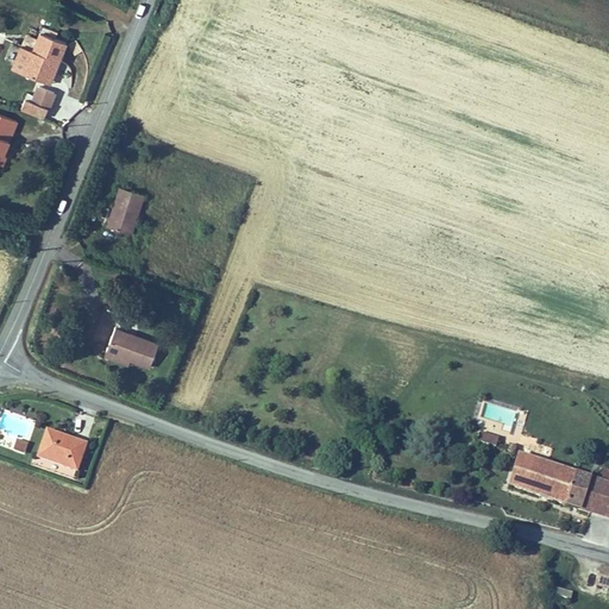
[(24,70),(49,80),(58,57),(62,58),(69,41),(56,36),(58,31),(43,25),(35,48),(32,48),(24,70)]
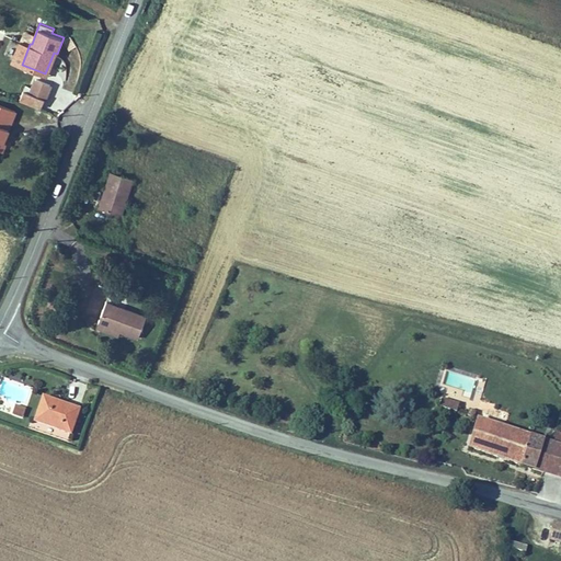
[(22,65),(30,44),(20,39),(11,60),(22,65)]
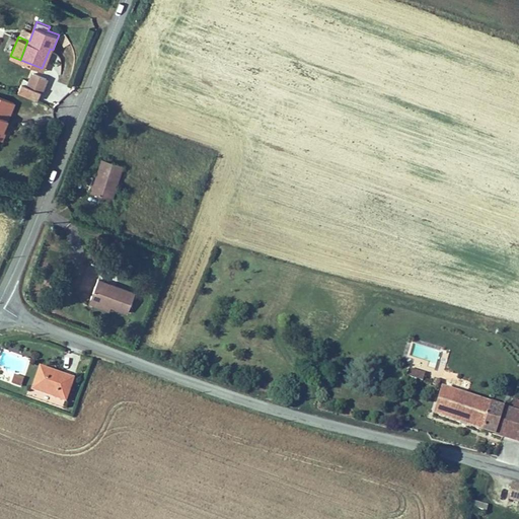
[(53,50),(50,49),(42,68),(46,69),(53,50)]
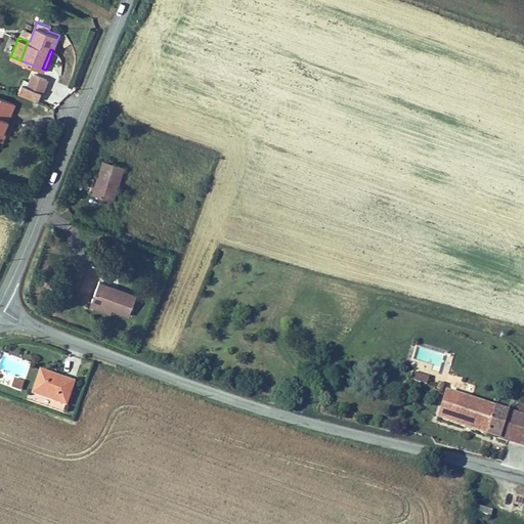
[(32,72),(27,85),(42,91),(45,91),(50,79),(32,72)]
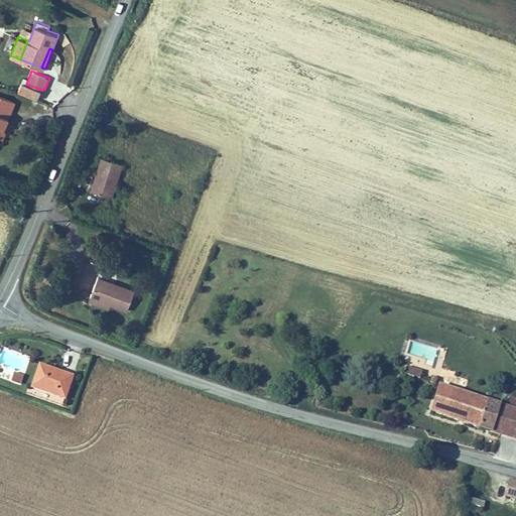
[(26,84),(22,82),(18,93),(37,100),(41,90),(26,84)]
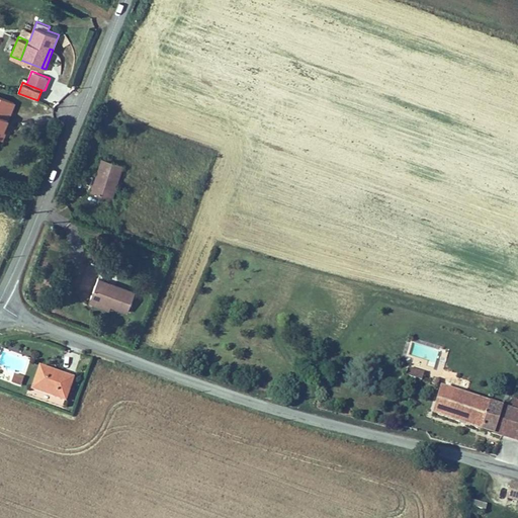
[(0,138),(0,137),(0,136),(0,127),(4,130),(14,102),(0,96),(0,138)]
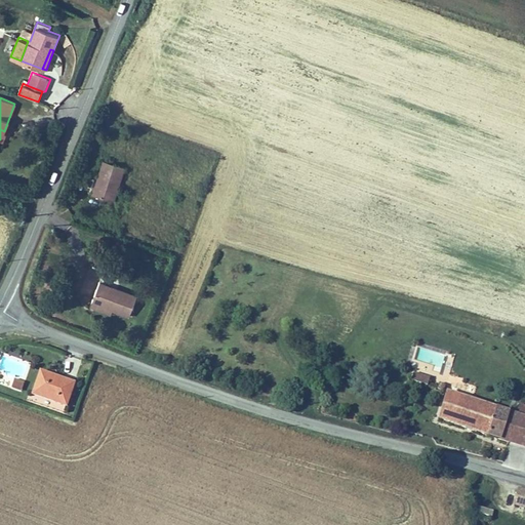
[(4,131),(0,129),(0,137),(0,138),(5,140),(8,132),(4,131)]
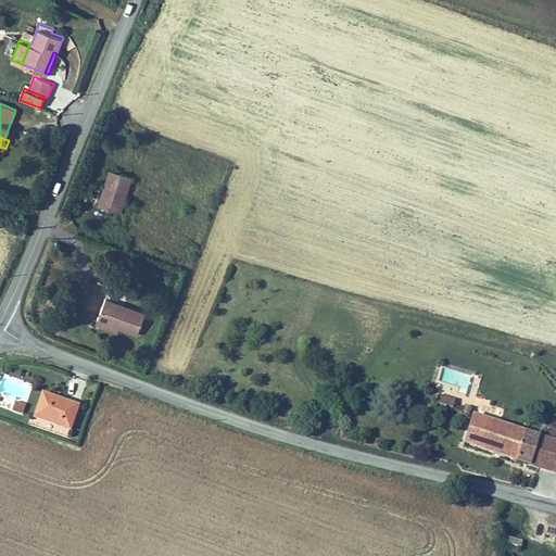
[(133,177),(111,169),(99,204),(122,212),(133,177)]
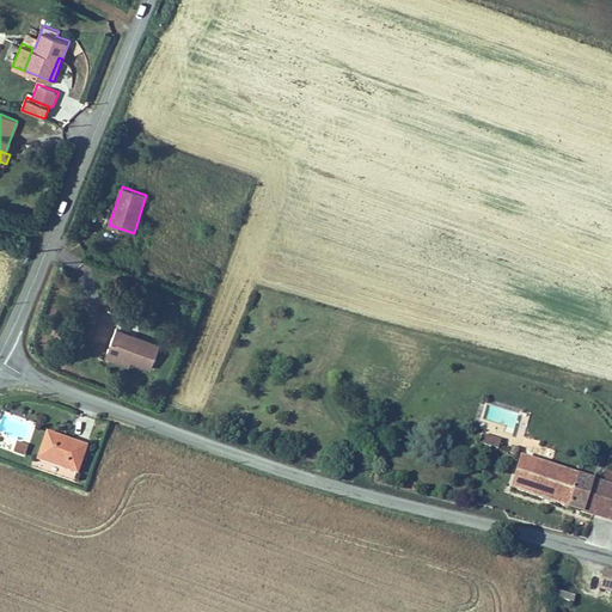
[(118,314),(104,357),(129,366),(132,361),(152,367),(160,342),(136,334),(140,322),(118,314)]
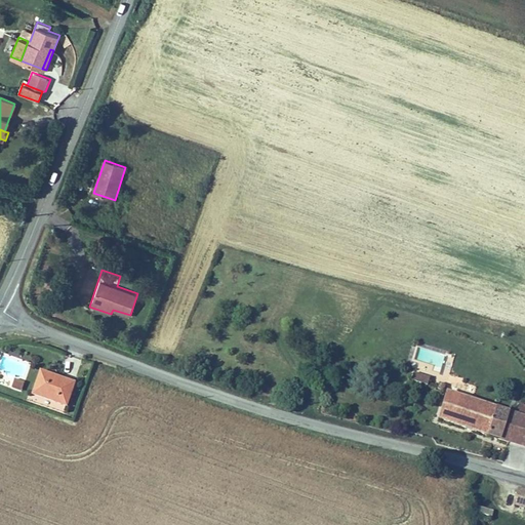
[(77,382),(40,370),(32,395),(68,407),(77,382)]
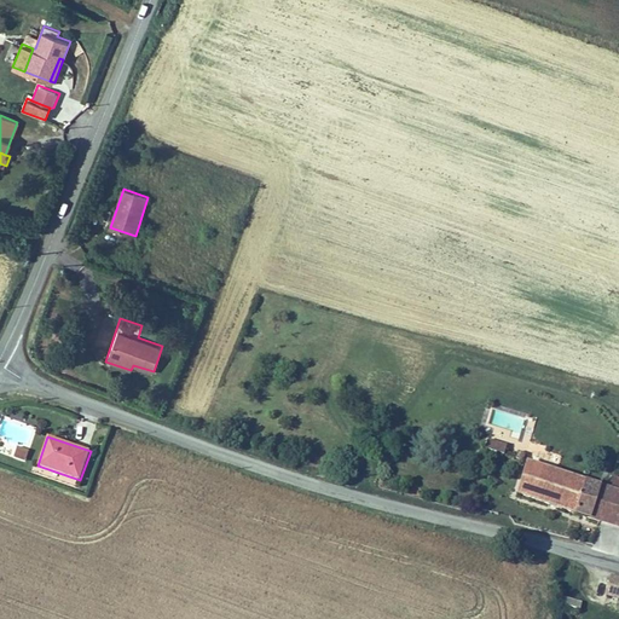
[(508,445),(490,439),(486,449),(504,455),(508,445)]
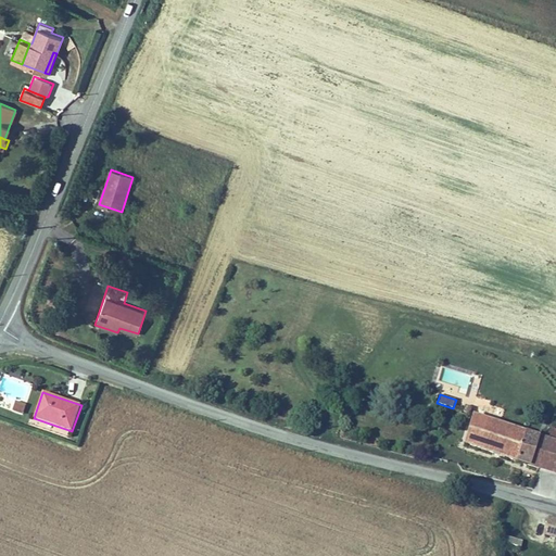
[(22,415),(24,404),(13,402),(11,413),(22,415)]
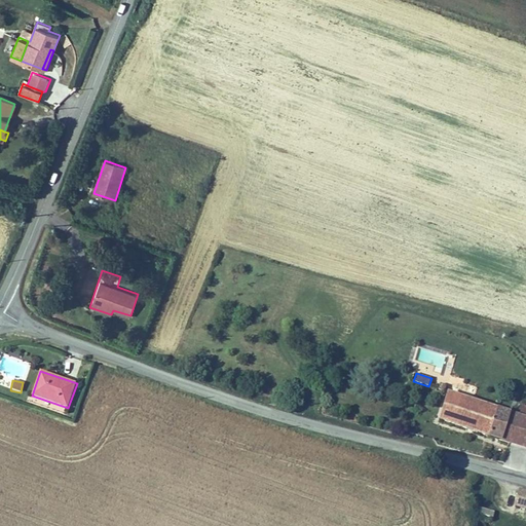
[(439,389),(445,391),(448,384),(441,382),(439,389)]
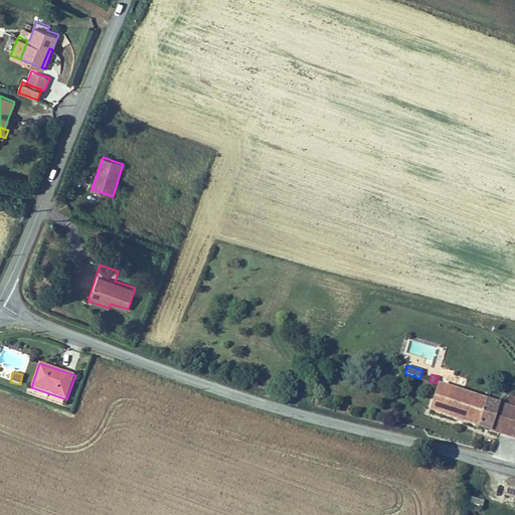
[(507,404),(441,382),(432,411),(514,438),(514,396),(510,394),(507,404)]
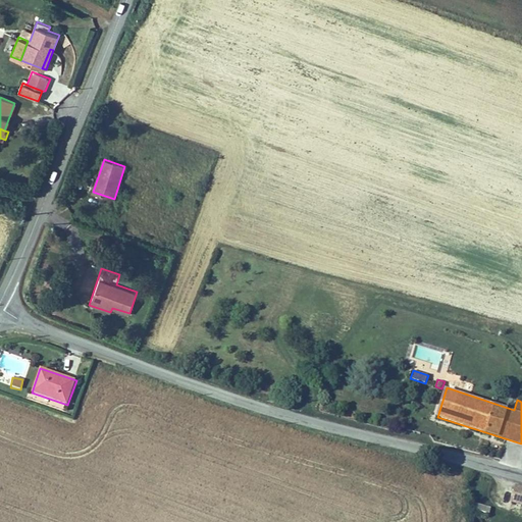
[(521,487),(516,486),(512,504),(521,506),(521,487)]
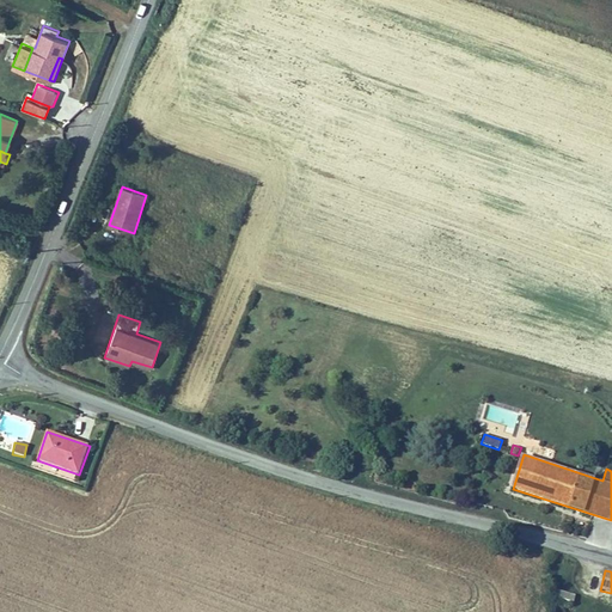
[(557,591),(556,598),(574,601),(575,593),(557,591)]
